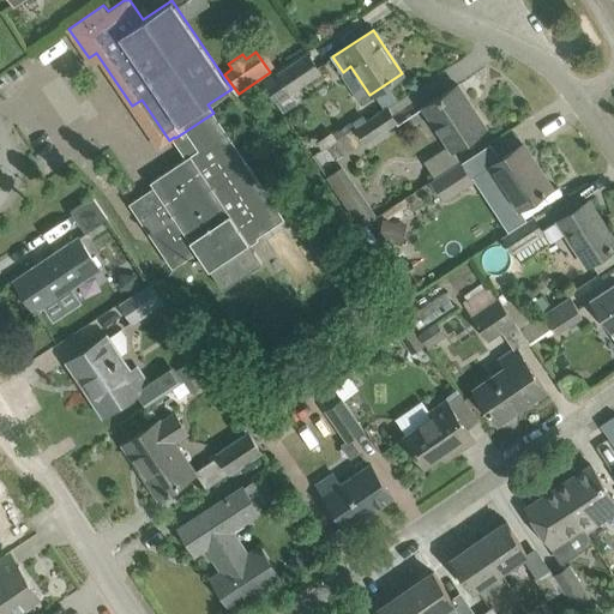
[(277,72),(289,91),(319,72),(307,53),(277,72)]
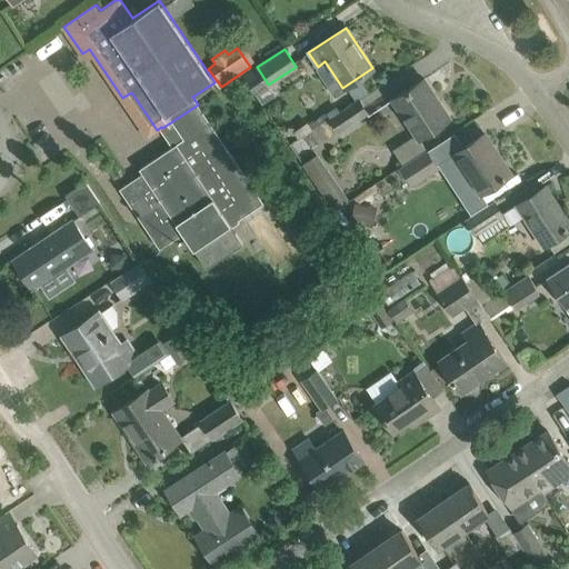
[(392,99),(419,138),(450,118),(440,101),(439,102),(435,97),(437,96),(425,78),(392,99)]
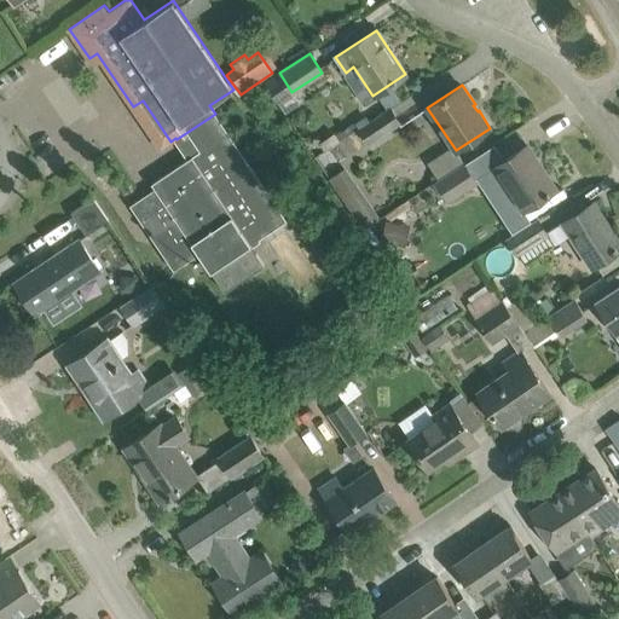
[(359,127),(370,143),(399,122),(389,106),(359,127)]
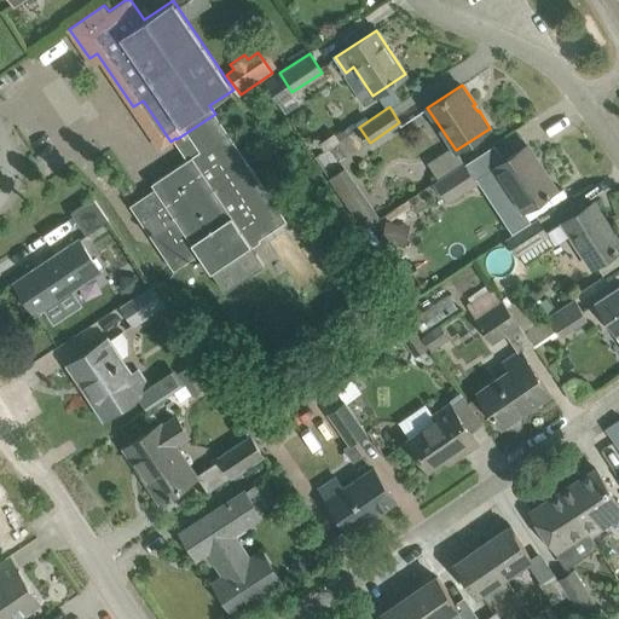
[(201,254),(225,290),(265,264),(252,243),(287,220),(215,114),(177,139),(189,157),(152,183),(156,187),(131,204),(175,271),(201,254)]
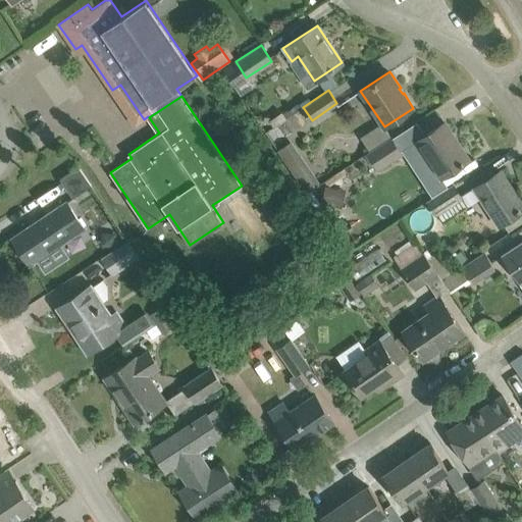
[(416,141),(417,142),(406,150),(417,166),(420,168),(424,169),(428,169),(433,167),(440,177),(469,159),(455,138),(454,139),(451,135),(453,134),(445,121),(416,141)]
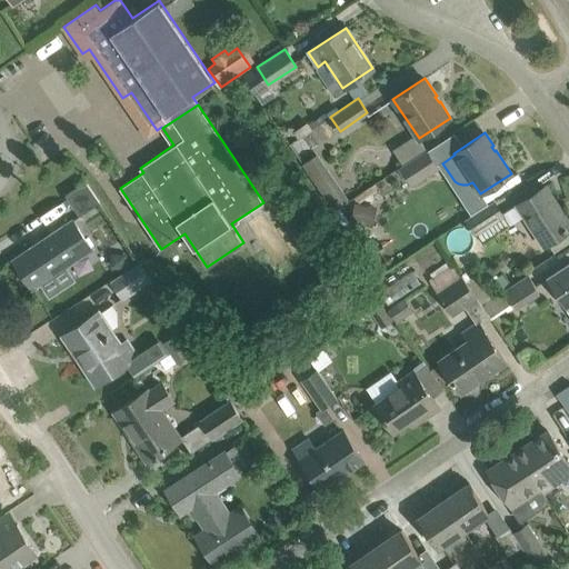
[(400,166),(411,185),(438,167),(426,149),(400,166)]
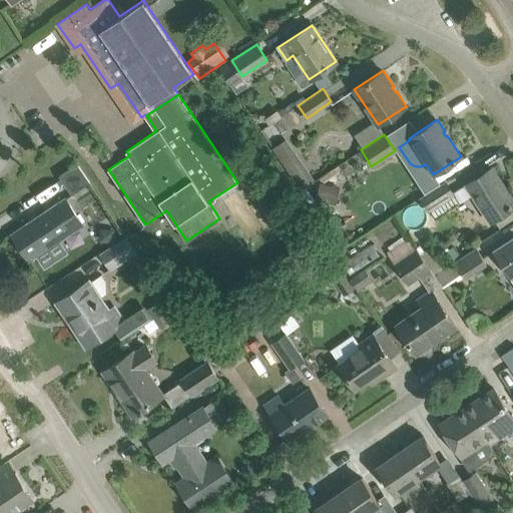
[(273,147),(301,188),(316,178),(289,137),(273,147)]
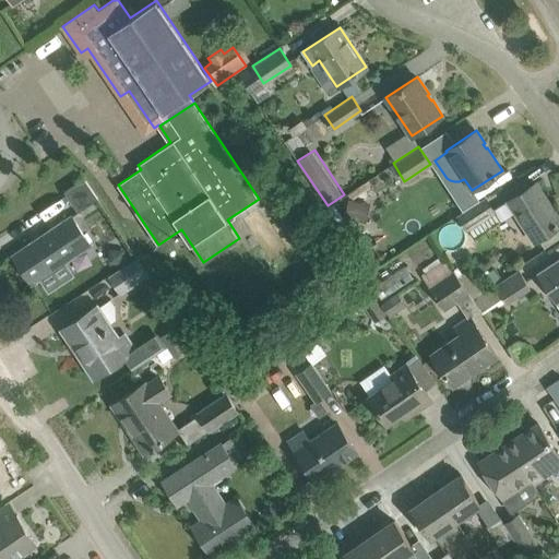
[(64,191),(79,212),(98,199),(84,178),(64,191)]
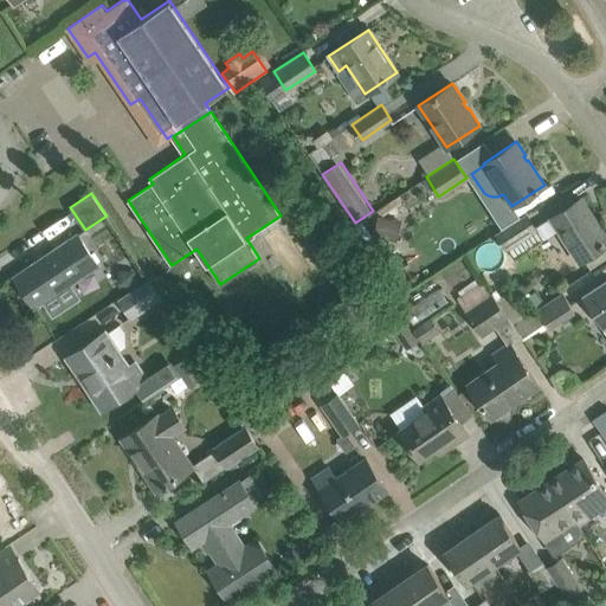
[(552,218),(580,260),(605,243),(605,236),(597,220),(594,223),(590,216),(592,214),(581,198),(552,218)]
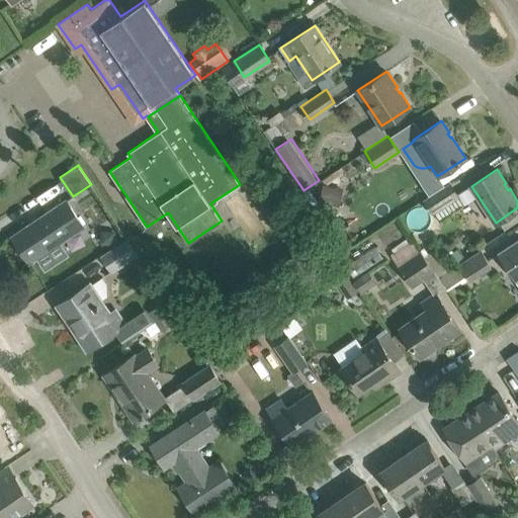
[(423,198),(433,213),(458,196),(448,182),(444,185),(426,196),(423,198)]
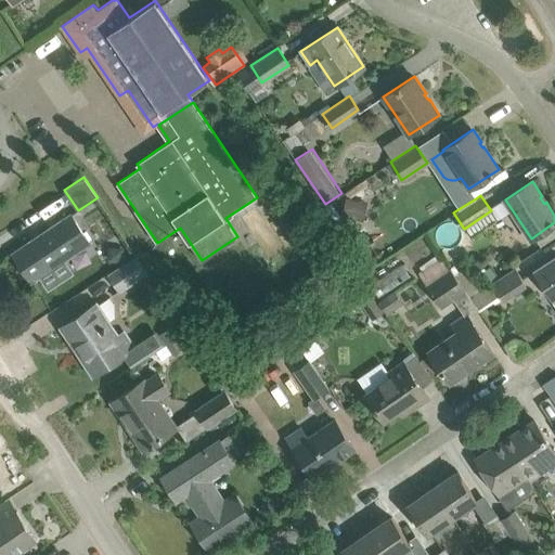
[(13,253),(33,281),(90,243),(71,214),(43,232),(47,237),(34,246),(30,241),(13,253)]
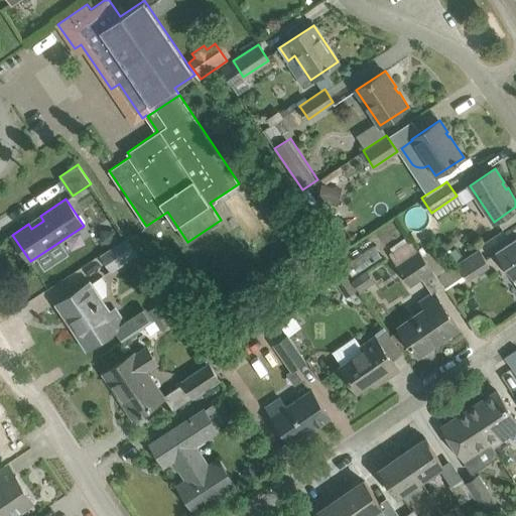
[(515,238),(496,251),(510,272),(515,281),(515,238)]
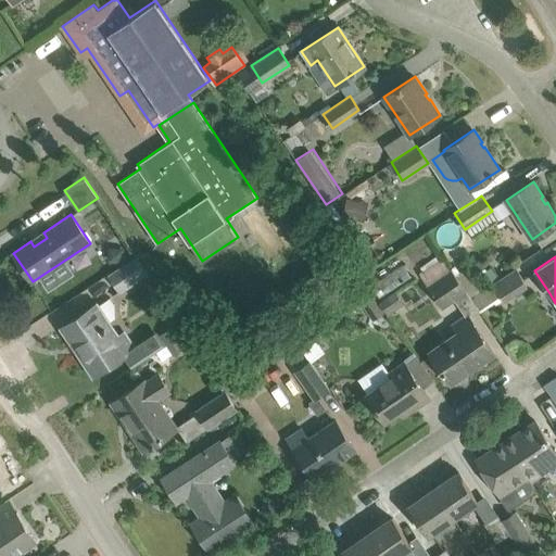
[(110,276),(119,292),(148,274),(138,257),(110,276)]
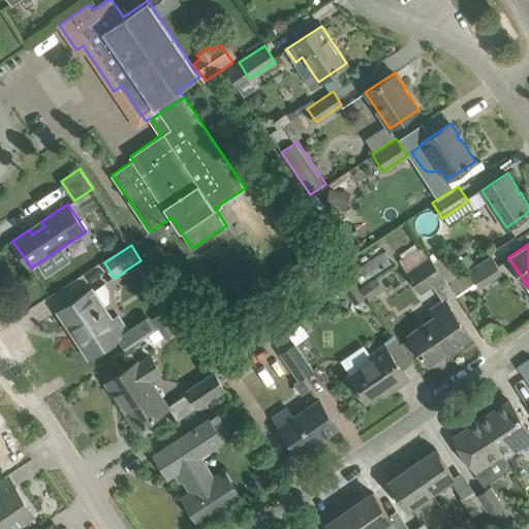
[(398,260),(419,292),(443,276),(422,245),(398,260)]
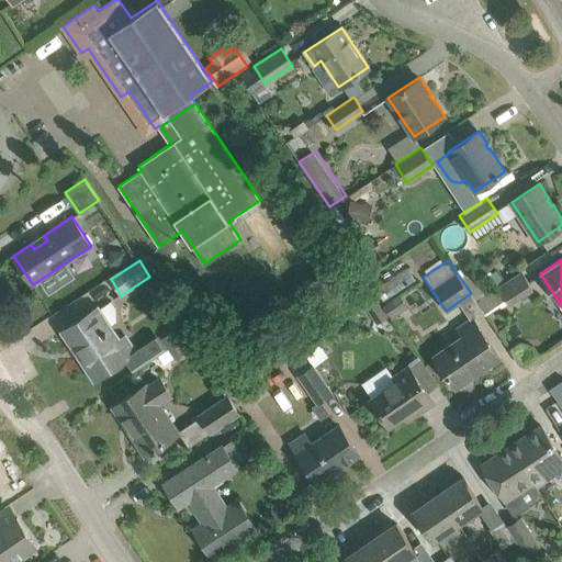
[(499,285),(507,299),(508,299),(509,302),(534,285),(523,270),(499,285)]
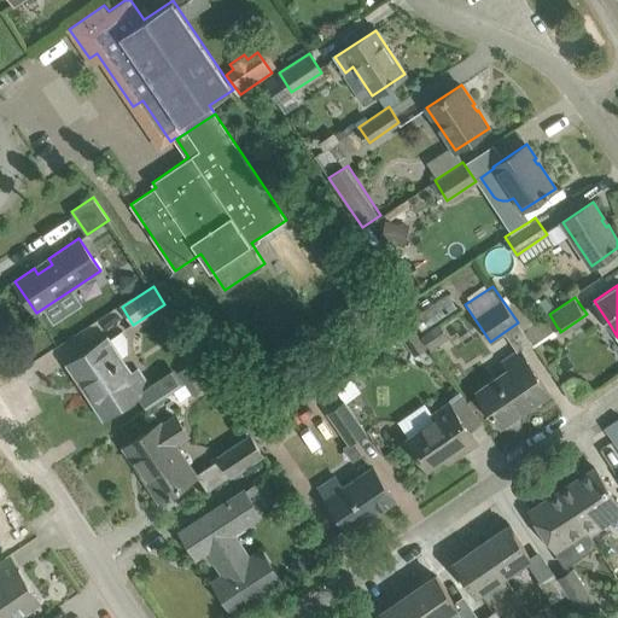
[(70,363),(70,365),(73,362),(94,395),(92,397),(104,415),(149,386),(138,371),(128,378),(103,340),(70,363)]
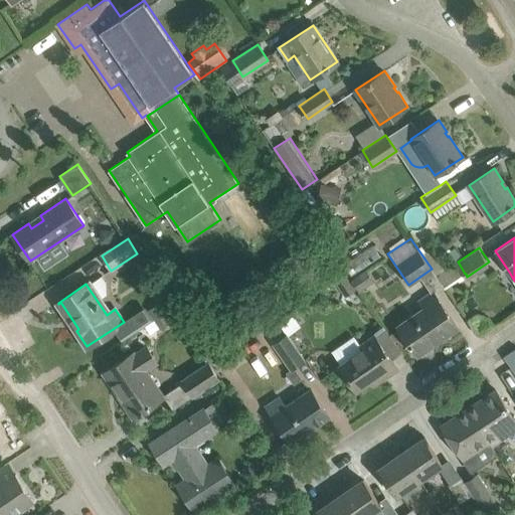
[(458,327),(447,310),(434,292),(420,301),(425,309),(399,328),(417,354),(437,341),(436,340),(441,336),(442,338),(458,327)]
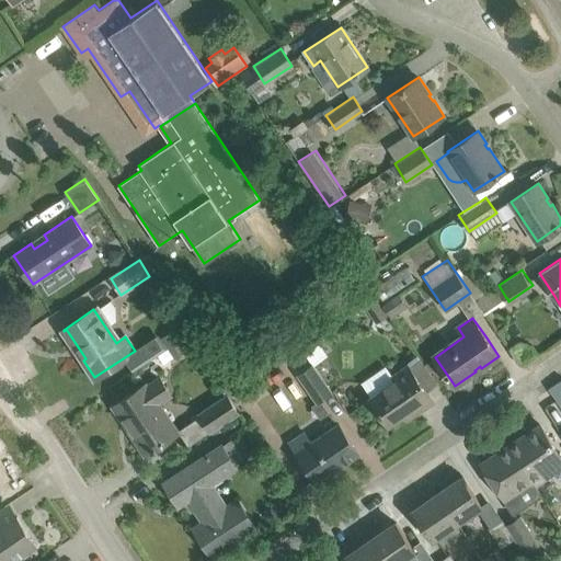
[(170,333),(162,339),(168,347),(175,342),(189,333),(183,324),(170,333)]
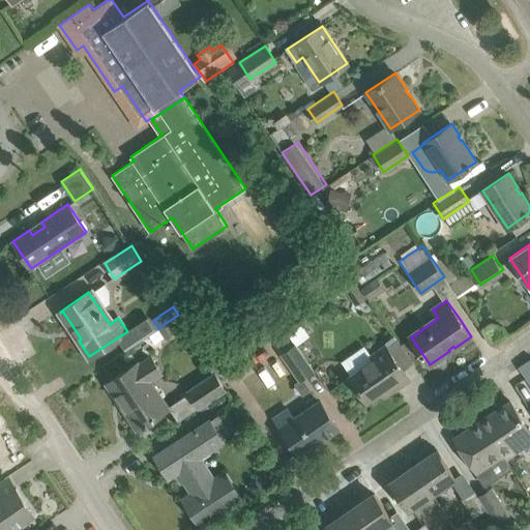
[(158,328),(166,340),(186,326),(178,315),(166,323),(158,328)]
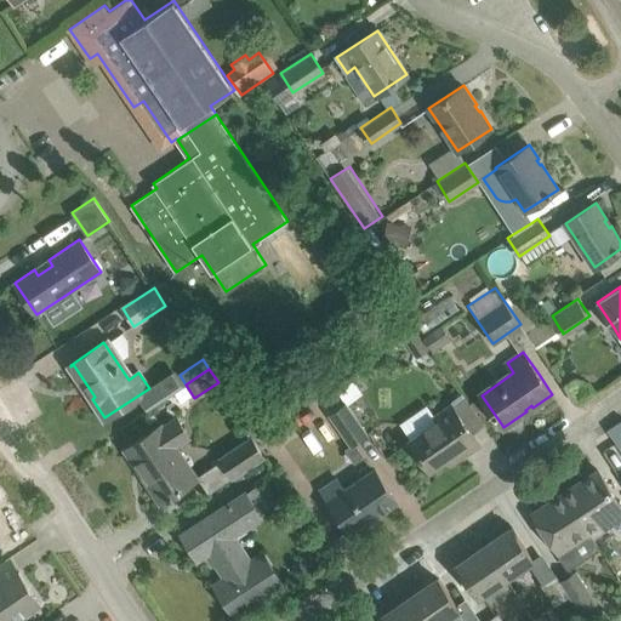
[(347,405),(345,402),(329,414),(352,445),(368,434),(347,405)]
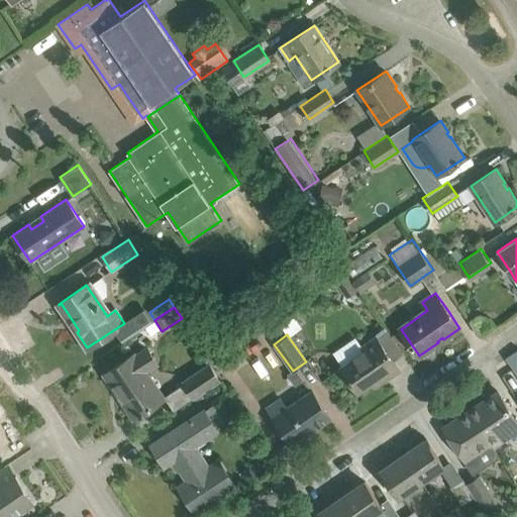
[(377,336),(362,346),(355,336),(333,351),(342,366),(341,367),(358,392),(382,376),(385,380),(399,370),(377,336)]
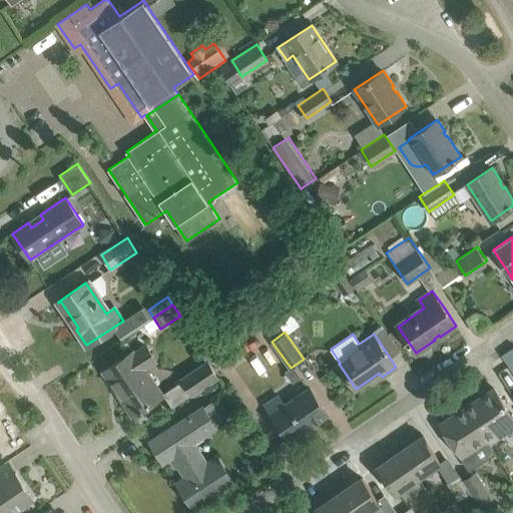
[(106,370),(122,395),(120,396),(133,414),(138,410),(140,412),(143,410),(142,408),(164,393),(148,368),(158,361),(146,343),(106,370)]
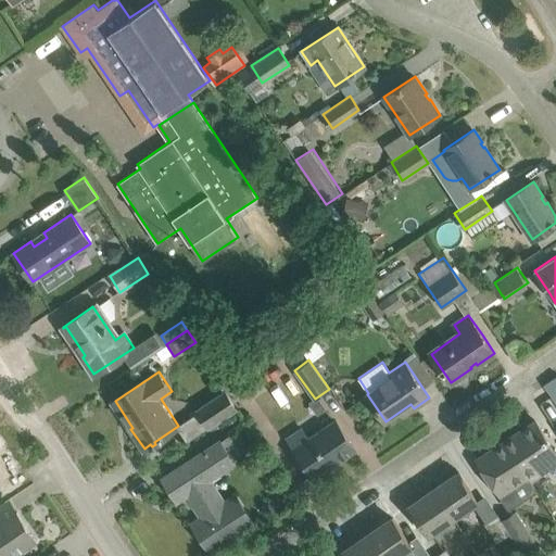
[(555,376),(545,384),(555,400),(555,376)]
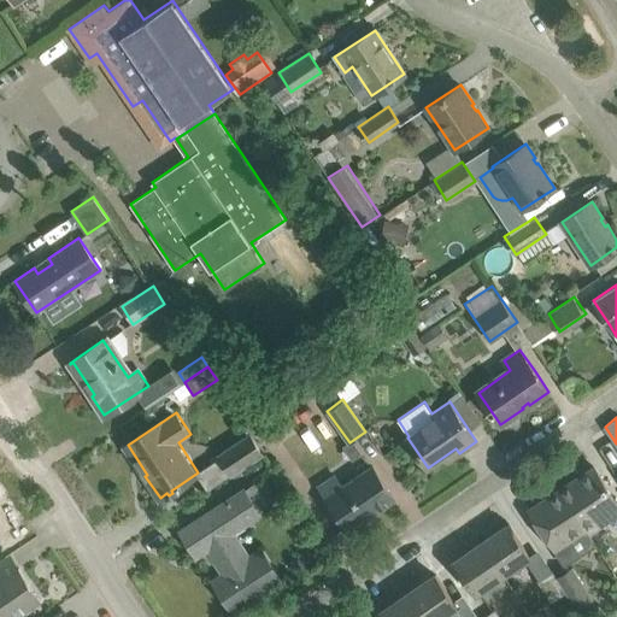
[(218,457),(229,474),(259,454),(247,436),(218,457)]
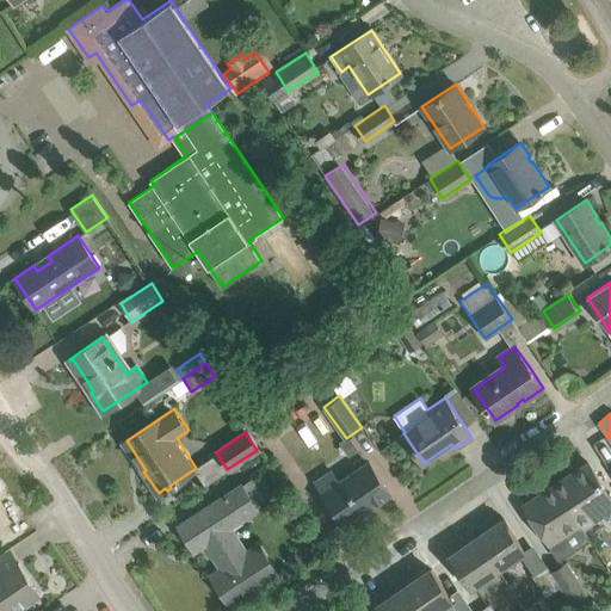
[(390,493),(377,473),(369,460),(337,481),(331,471),(316,481),(345,524),(378,501),(376,499),(382,495),(383,498),(390,493)]
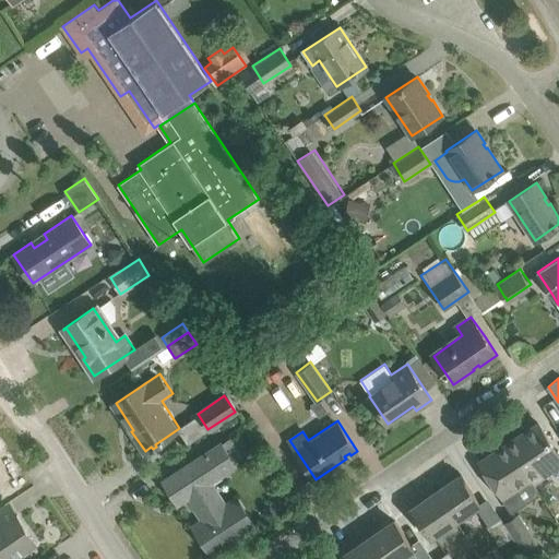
[(558,454),(538,423),(508,443),(534,483),(558,466),(558,454)]
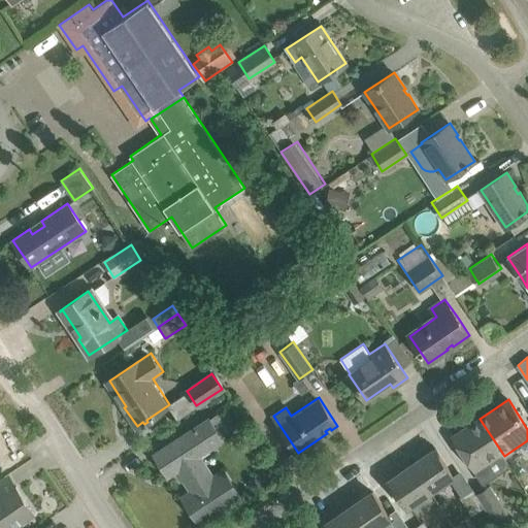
[(155,454),(168,474),(175,469),(183,480),(185,479),(197,498),(188,504),(198,520),(239,494),(225,471),(213,479),(198,455),(223,438),(209,418),(155,454)]
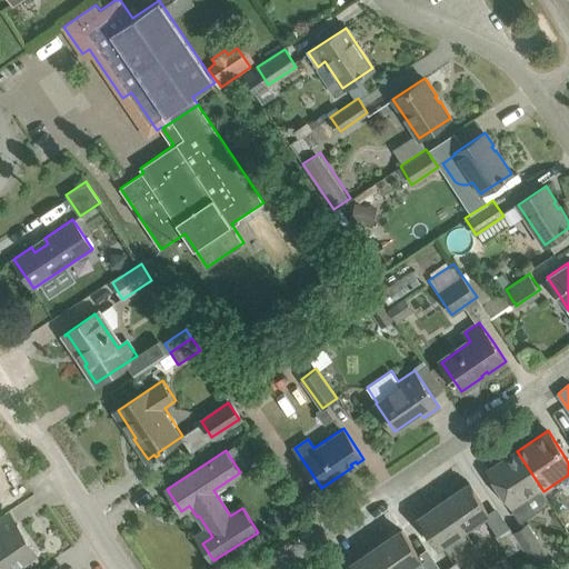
[(543,491),(517,451),(489,470),(512,506),(540,488),(543,491)]
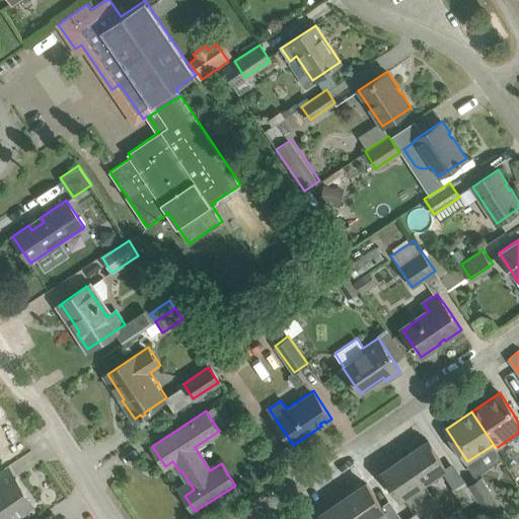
[(428,441),(405,456),(423,483),(446,467),(428,441)]
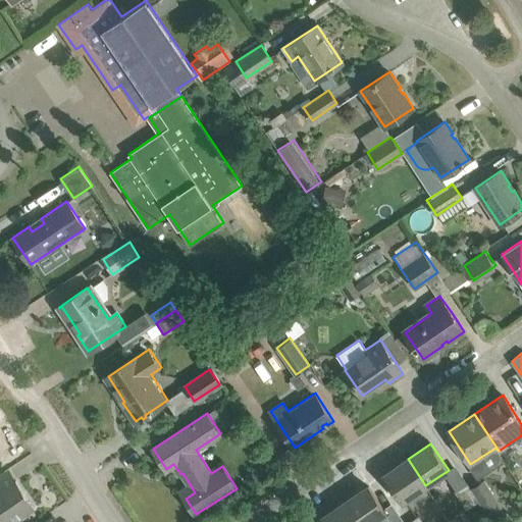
[(425,485),(408,459),(384,474),(403,501),(425,485)]
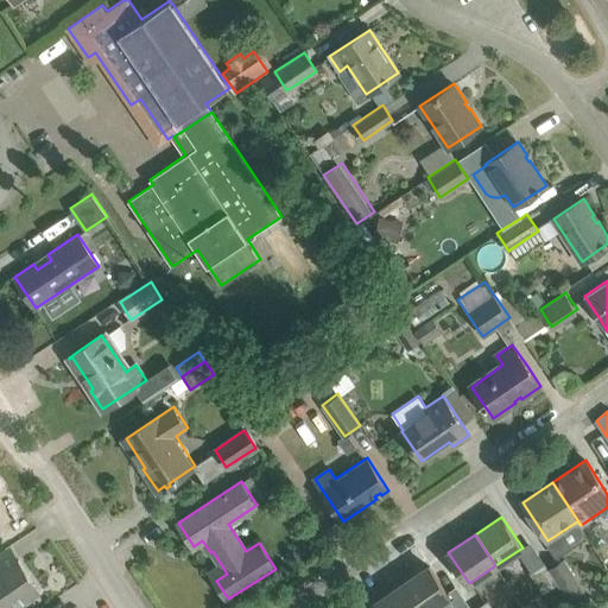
[(0,607),(6,606),(7,607),(13,607),(40,591),(19,559),(0,571),(0,607)]
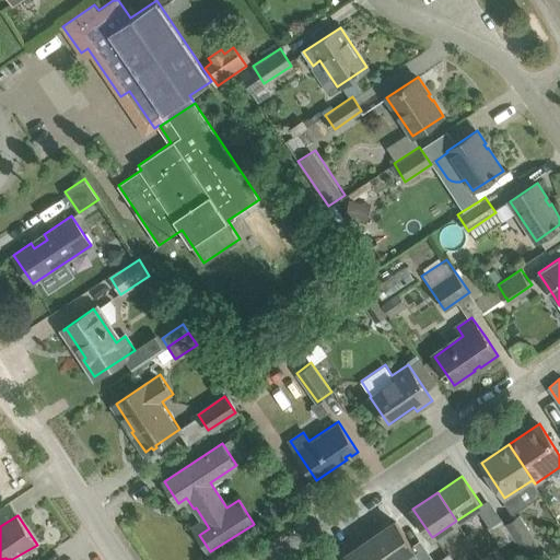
[(514,537),(524,552),(538,543),(520,516),(506,525),(514,537)]
